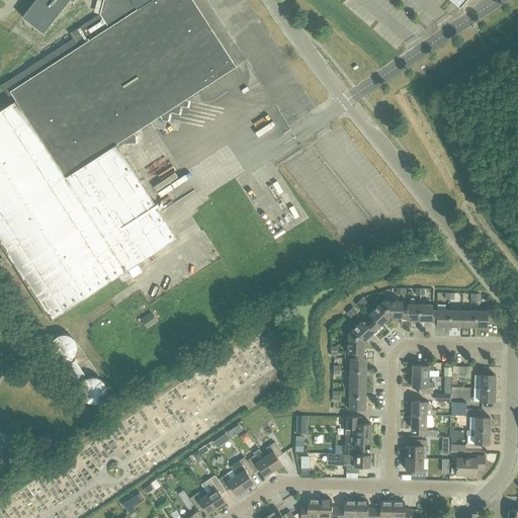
[(104,0),(100,13),(70,33),(79,47),(10,91),(16,100),(0,110),(0,242),(51,320),(177,238),(116,144),(236,67),(192,0),(104,0)]
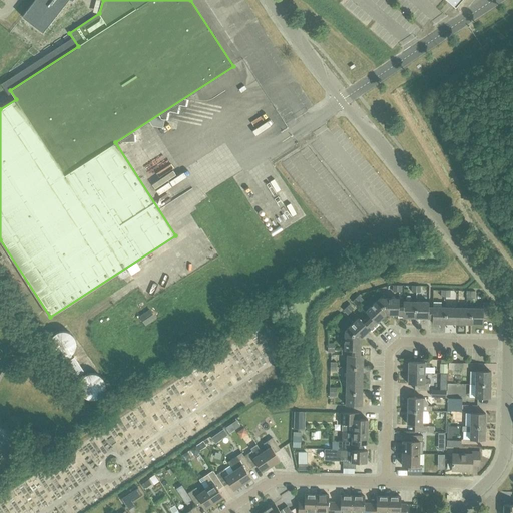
[(33,0),(20,16),(42,33),(67,0),(69,0),(72,1),(72,0),(33,0)]
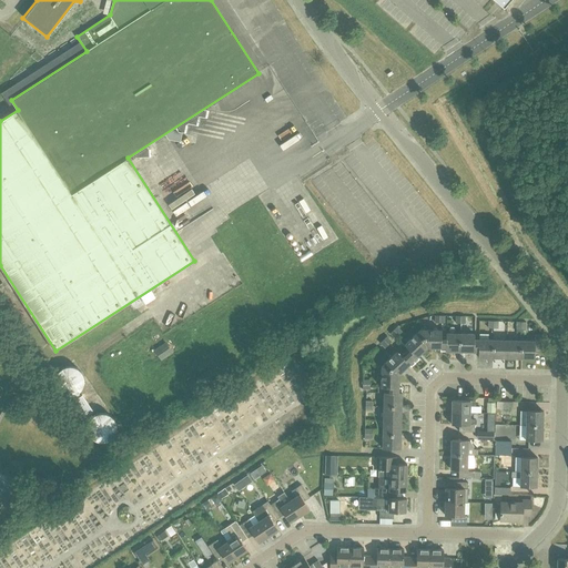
[(427,347),(421,330),(405,344),(412,351),(407,354),(416,363),(419,358),(417,356),(427,347)]
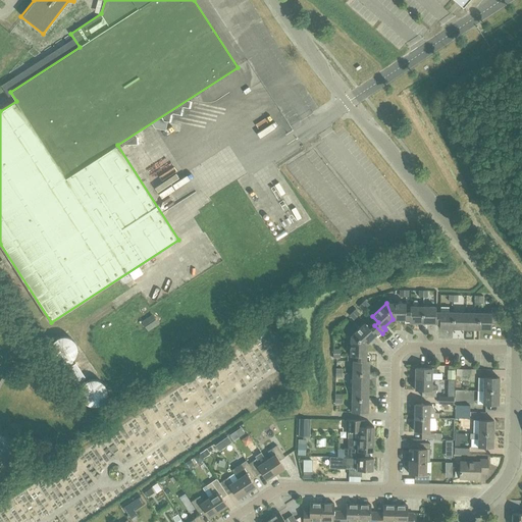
[(407,303),(386,303),(393,319),(405,320),(405,323),(410,323),(411,311),(406,311),(407,303)]
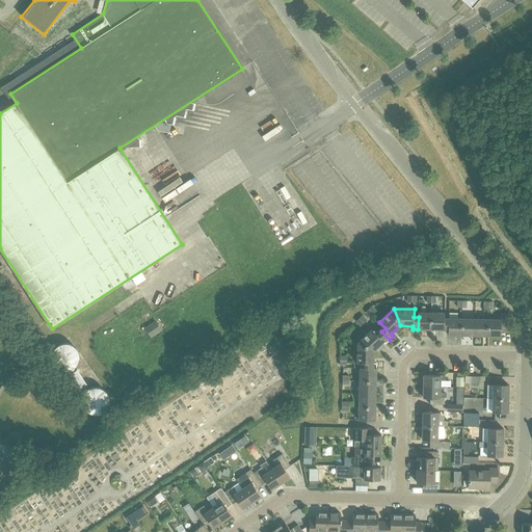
[(488,319),(488,336),(501,336),(501,328),(510,329),(510,317),(508,313),(501,312),(500,319),(488,319)]
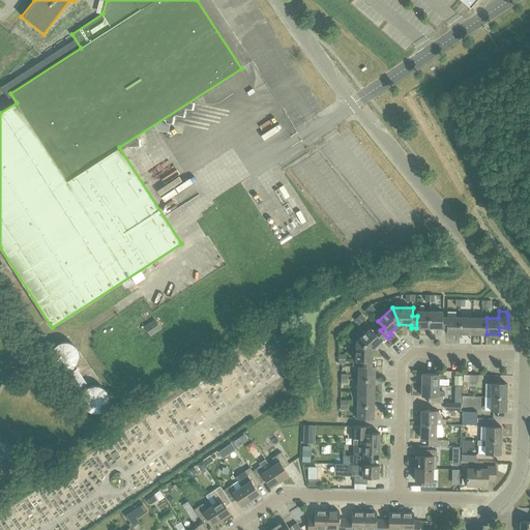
[(417,316),(416,328),(430,328),(431,312),(417,312),(417,316)]
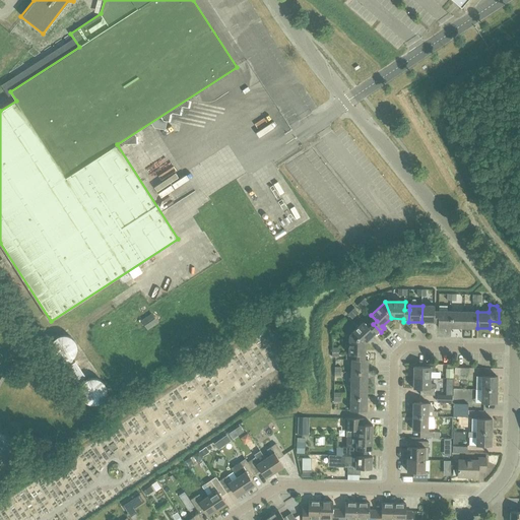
[(423,306),(421,322),(435,322),(435,306),(423,306)]
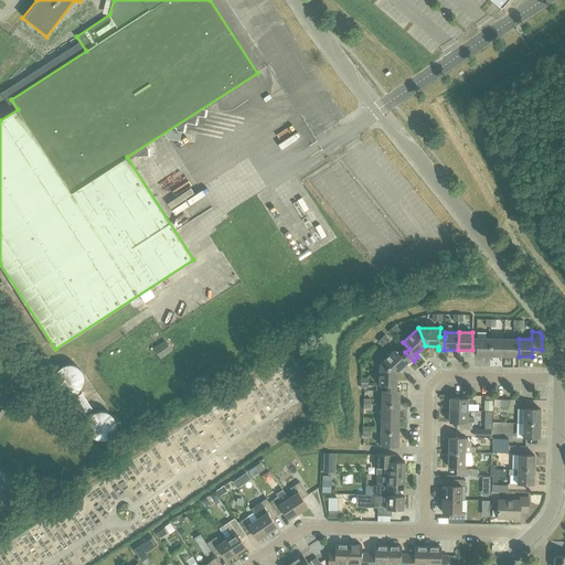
[(491,355),(491,338),(477,338),(477,355),(491,355)]
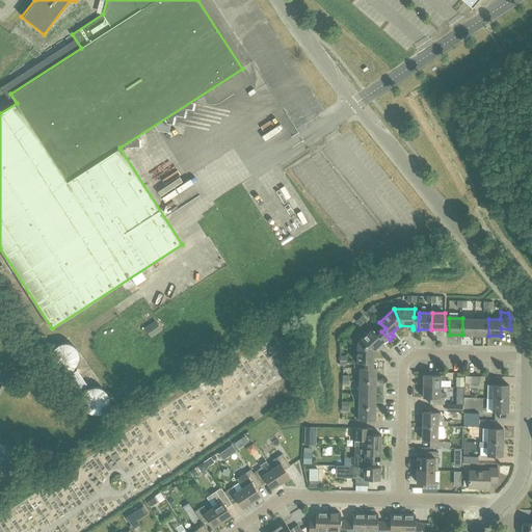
[(462,318),(462,335),(475,336),(475,319),(462,318)]
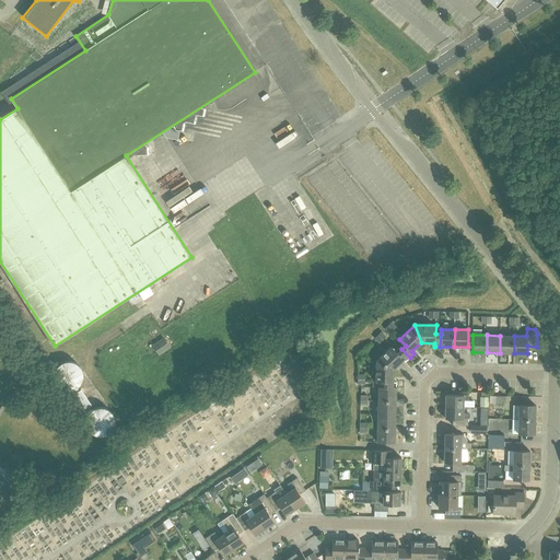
[(500,336),(500,353),(514,353),(514,336),(500,336)]
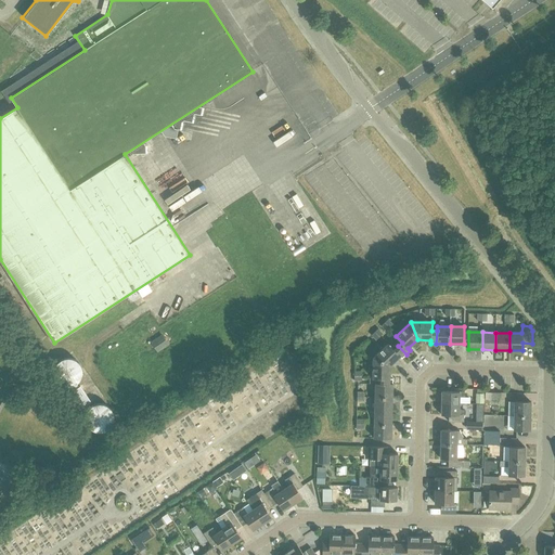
[(169,344),(163,334),(152,340),(158,350),(169,344)]
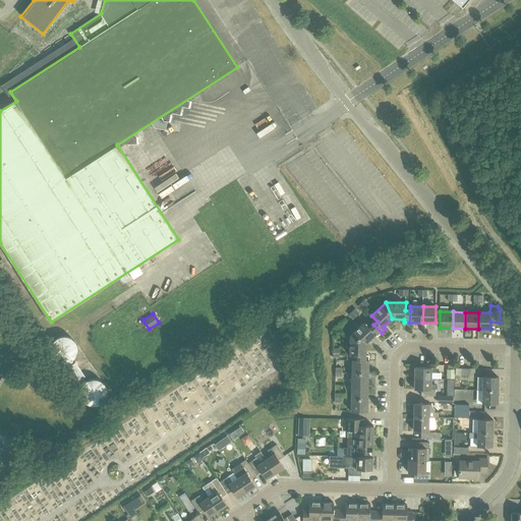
[(364,323),(350,336),(366,343),(375,334),(378,336),(382,333),(373,325),(370,328),(364,323)]
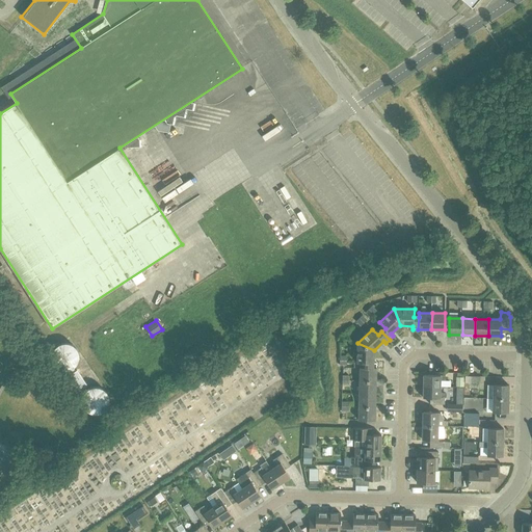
[(374,350),(357,343),(357,363),(366,363),(366,368),(376,368),(377,363),(373,363),(374,350)]
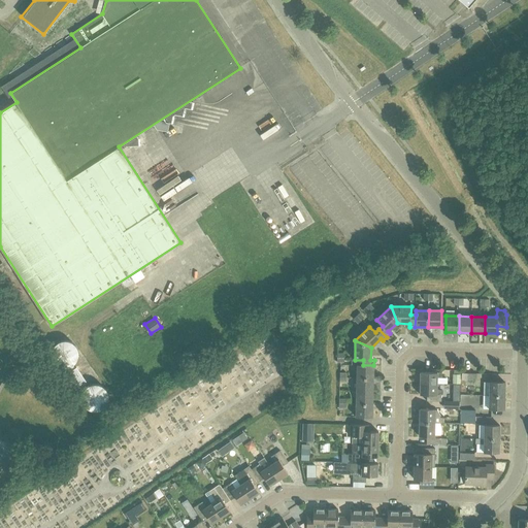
[(73,365),(74,365),(75,364),(76,363),(76,362),(77,361),(77,360),(78,359),(78,358),(78,357),(78,356),(78,355),(78,354),(78,353),(78,352),(78,351),(78,350),(77,350),(77,349),(77,348),(76,348),(76,347),(75,345),(74,344),(73,344),(73,343),(72,343),(72,342),(71,342),(70,342),(69,341),(68,341),(67,341),(66,341),(65,341),(64,341),(63,341),(62,341),(61,341),(60,342),(59,342),(58,343),(57,343),(57,344),(56,344),(56,345),(55,345),(55,347),(54,347),(54,348),(54,349),(53,349),(53,350),(53,351),(52,351),(52,352),(52,353),(52,354),(52,355),(52,356),(52,357),(52,358),(53,359),(53,360),(54,361),(54,362),(55,362),(55,363),(56,364),(57,365),(58,365),(58,366),(59,366),(60,367),(61,367),(62,367),(63,368),(64,368),(65,368),(66,368),(67,368),(68,368),(68,367),(69,367),(70,367),(71,367),(72,366),(73,365)]
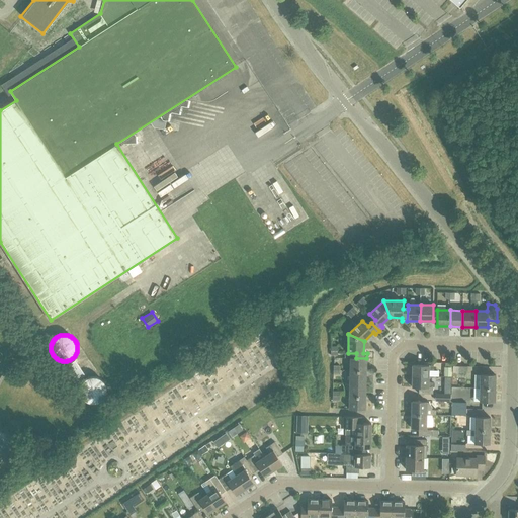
[(366,358),(356,358),(351,357),(350,370),(366,371),(366,358)]
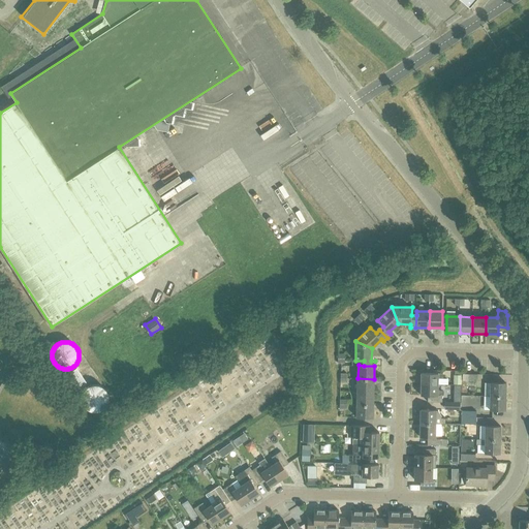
[(75,392),(87,383),(76,369),(65,377),(75,392)]
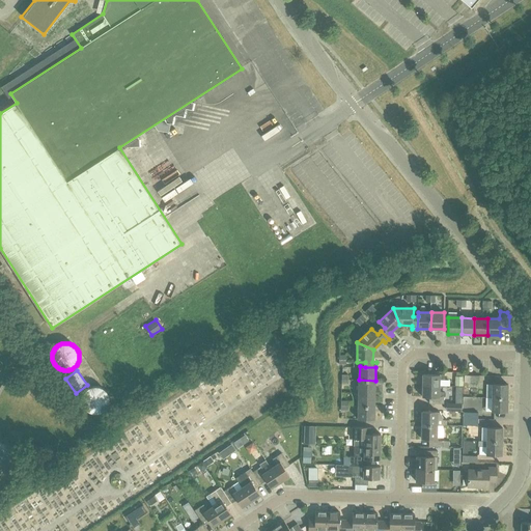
[(423,374),(422,386),(440,386),(440,380),(445,380),(445,374),(423,374)]
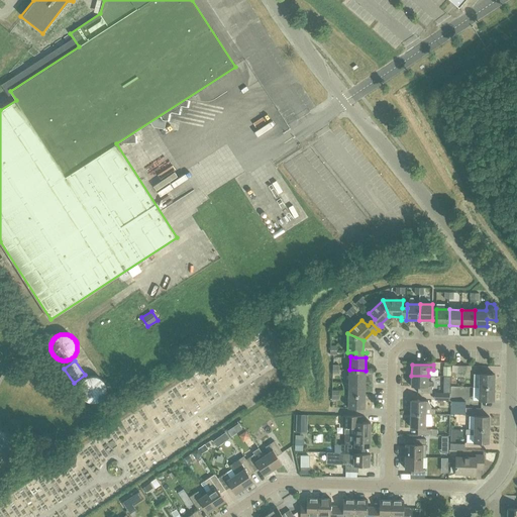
[(366,371),(349,370),(349,383),(366,383),(366,371)]
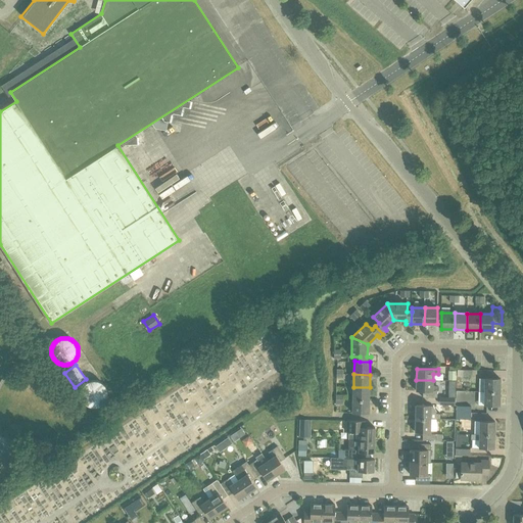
[(485,378),(485,391),(501,392),(501,379),(485,378)]
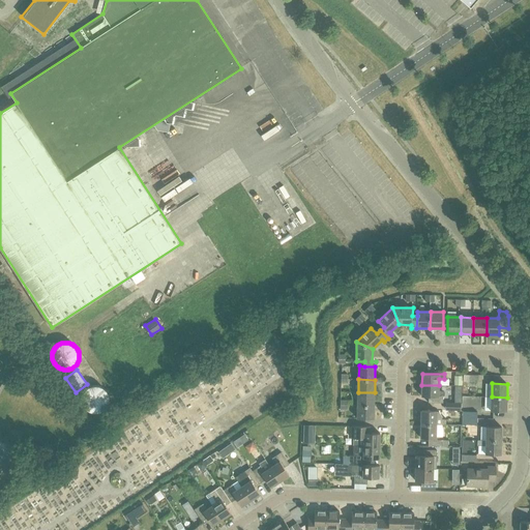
[(439,385),(421,385),(421,396),(429,396),(429,403),(443,403),(443,391),(439,391),(439,385)]
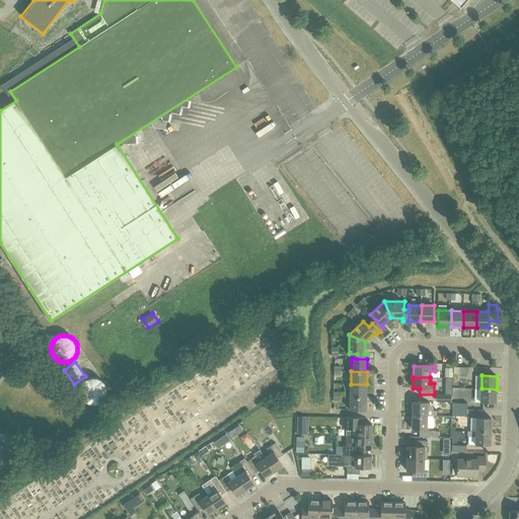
[(80,391),(80,392),(81,393),(81,394),(81,395),(81,396),(82,397),(82,398),(83,398),(83,399),(84,400),(85,401),(86,402),(87,402),(88,403),(89,403),(90,403),(91,404),(92,404),(93,404),(94,404),(95,404),(96,404),(97,403),(98,403),(99,403),(100,402),(101,402),(102,401),(103,400),(104,399),(105,398),(105,397),(106,396),(106,395),(106,394),(107,394),(107,393),(107,392),(107,391),(107,390),(107,389),(107,388),(106,387),(106,386),(106,385),(105,385),(105,384),(104,383),(103,382),(102,381),(101,380),(100,380),(99,379),(98,379),(97,379),(96,378),(95,378),(94,378),(93,378),(92,378),(91,378),(90,378),(89,379),(88,379),(87,379),(86,380),(85,380),(85,381),(84,381),(84,382),(83,382),(83,383),(82,384),(82,385),(81,385),(81,386),(81,387),(80,388),(80,389),(80,390),(80,391)]
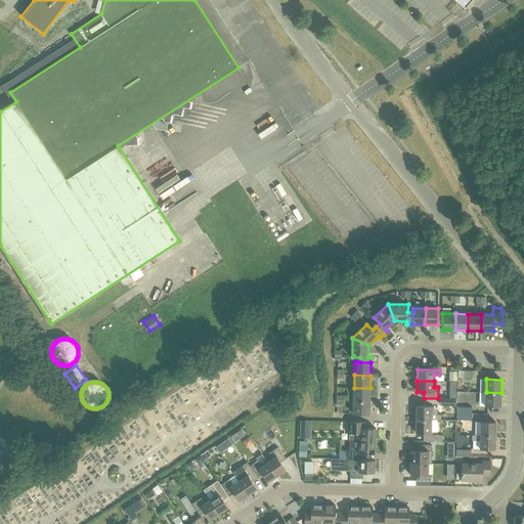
[(354,388),(354,400),(369,401),(370,388),(354,388)]
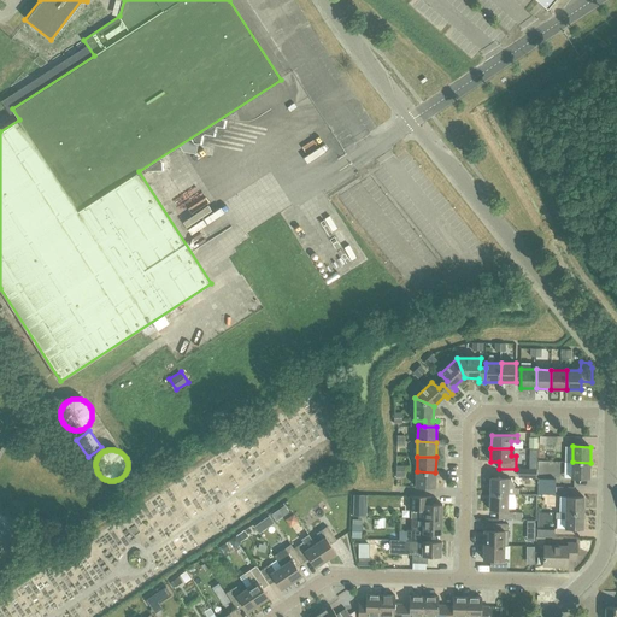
[(591,463),(573,462),(573,477),(589,479),(591,463)]
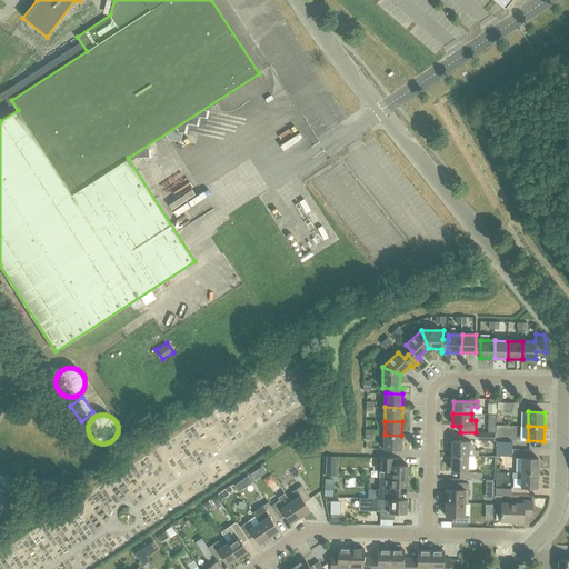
[(401,436),(385,435),(383,449),(401,450),(401,436)]
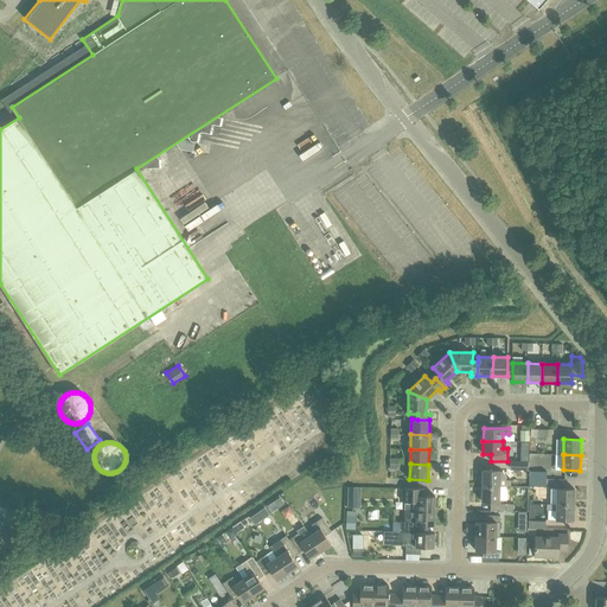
[(483,471),(481,486),(508,487),(511,487),(511,480),(506,480),(506,479),(503,472),(500,472),(500,471),(483,471)]
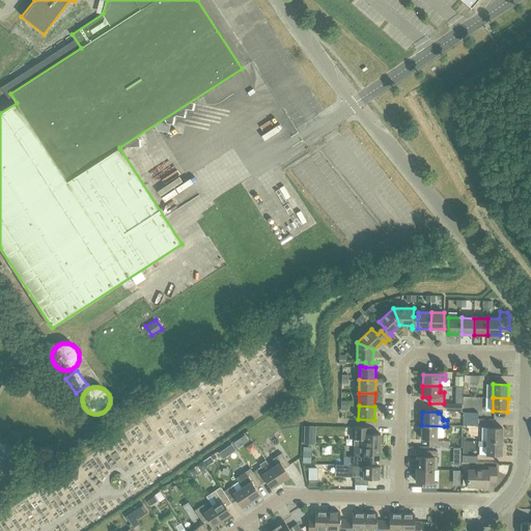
[(444,426),(421,425),(421,439),(437,439),(444,439),(445,429),(444,428),(444,426)]
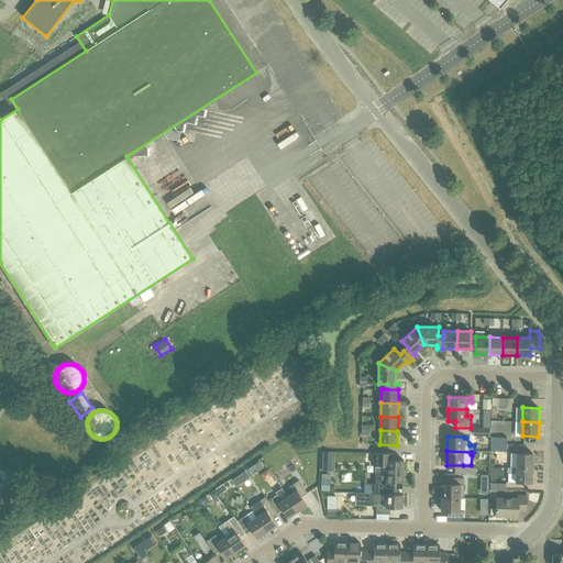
[(374,453),(374,466),(376,466),(376,473),(386,474),(404,474),(404,460),(393,460),(393,453),(378,453),(374,453)]
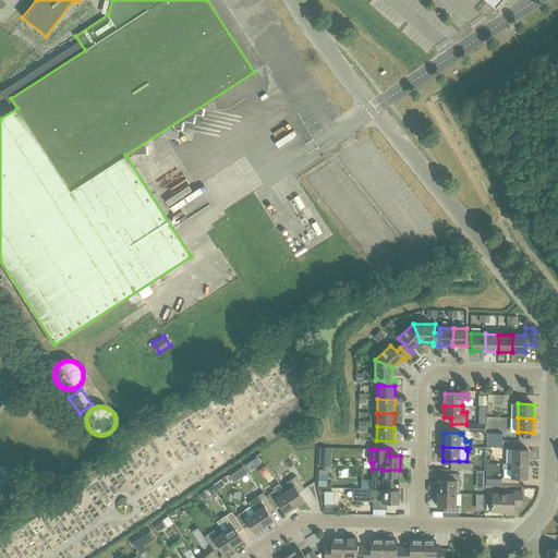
[(512,464),(529,464),(529,450),(512,449),(512,464)]
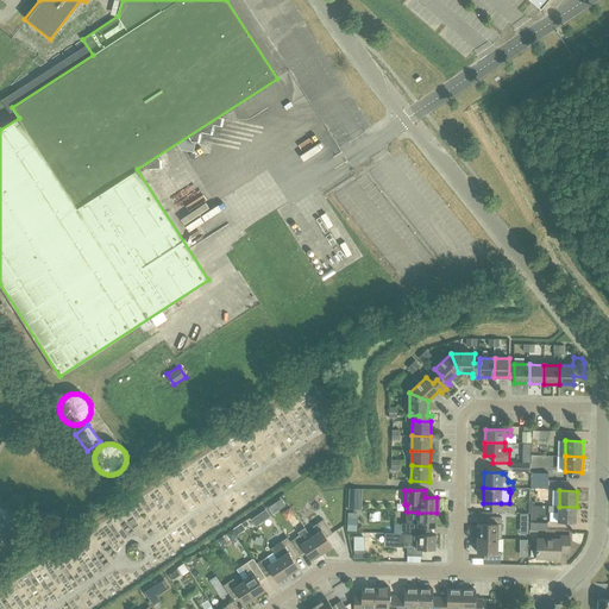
[(349,500),(349,510),(362,512),(362,500),(349,500)]
